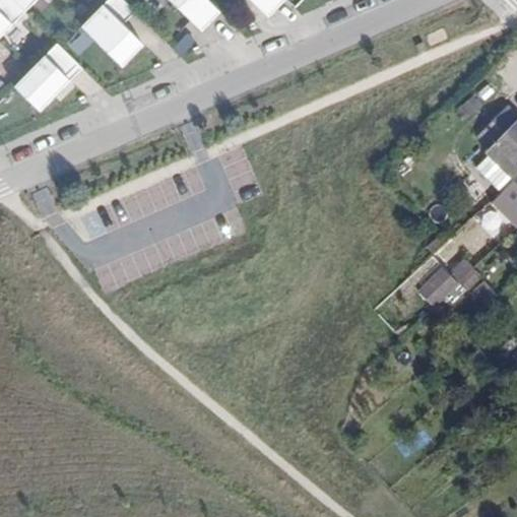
[(0,35),(23,10),(12,0),(0,0),(0,35)]
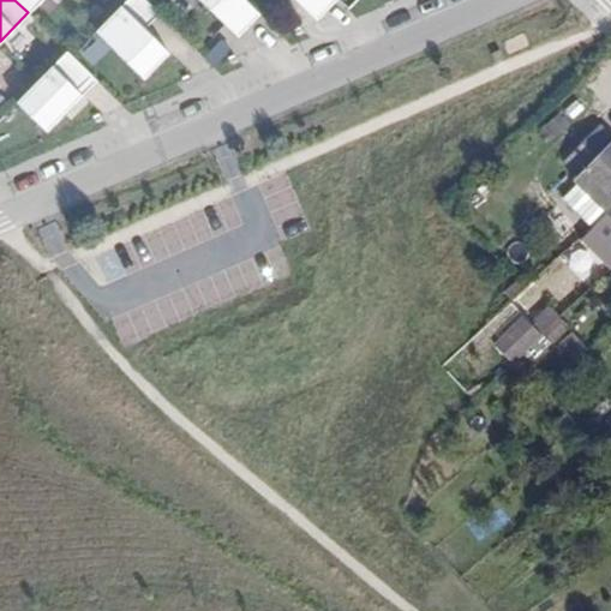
[(15,0),(28,12),(39,0),(15,0)]
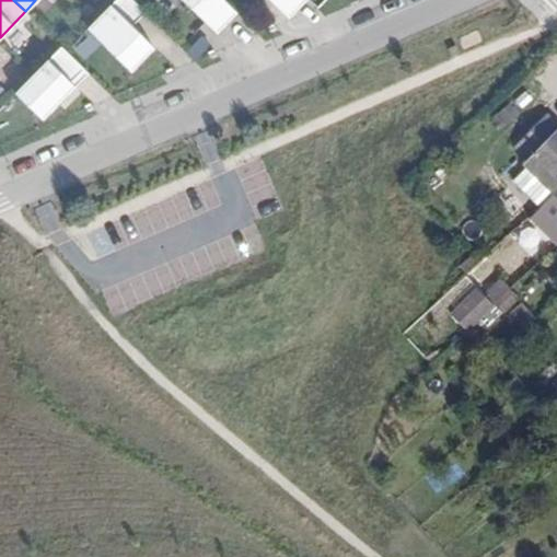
[(100,41),(125,64),(147,41),(130,24),(144,11),(131,0),(113,0),(91,24),(104,37),(100,41)]
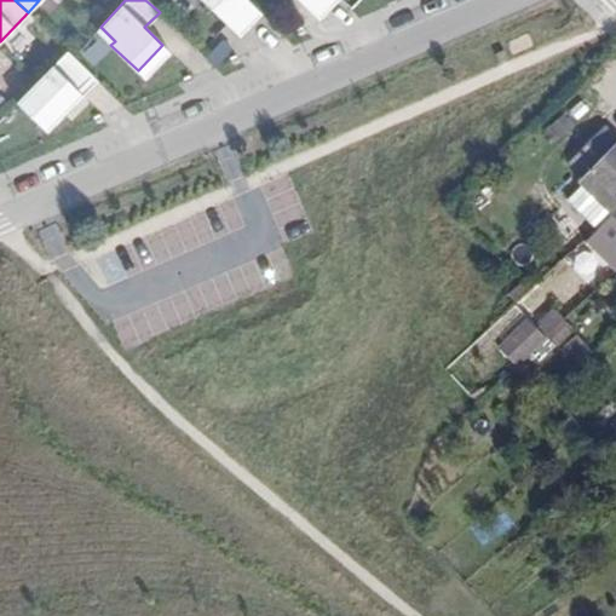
[(206,0),(218,11),(225,4),(247,26),(263,10),(252,0),(206,0)]
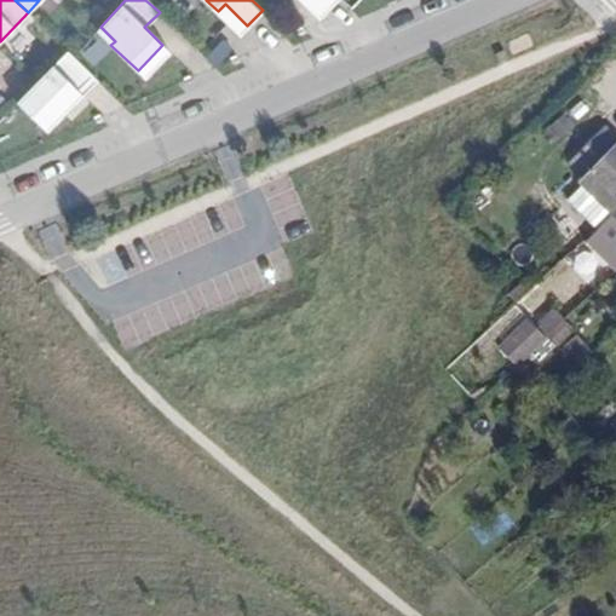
[(305,0),(321,15),(328,7),(320,0),(305,0)]
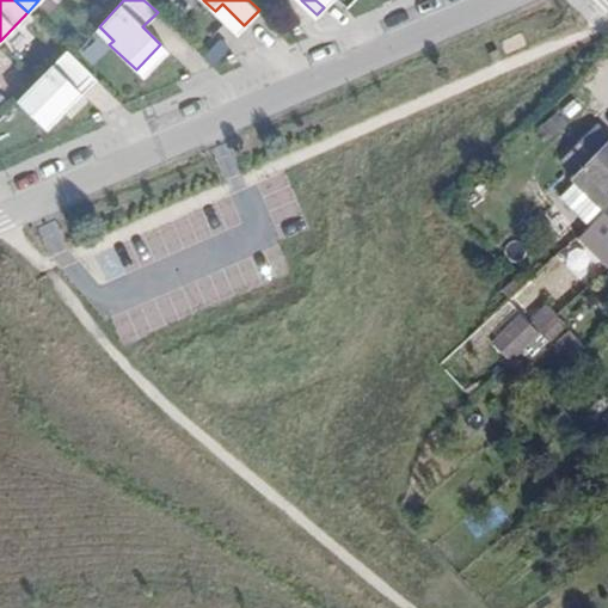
[(222,4),(215,11),(238,31),(244,25),(222,4)]
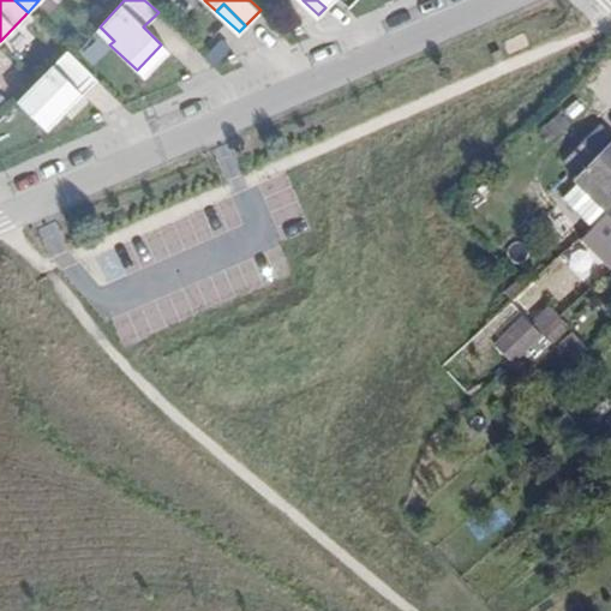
[(137,70),(143,77),(168,52),(161,45),(137,70)]
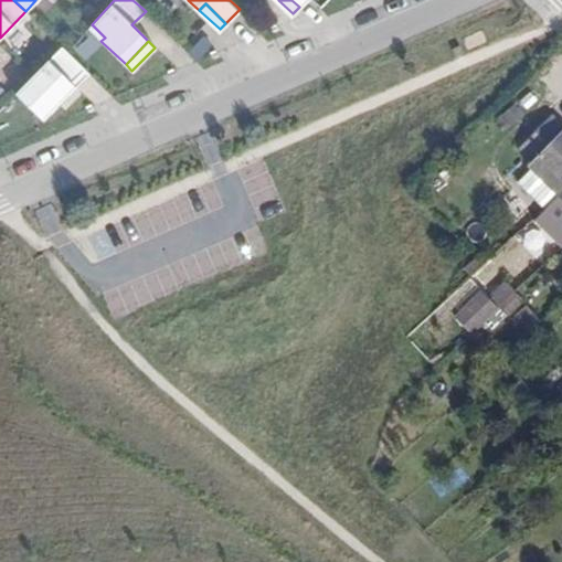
[(16,94),(43,120),(75,86),(71,82),(84,69),(61,46),(16,94)]
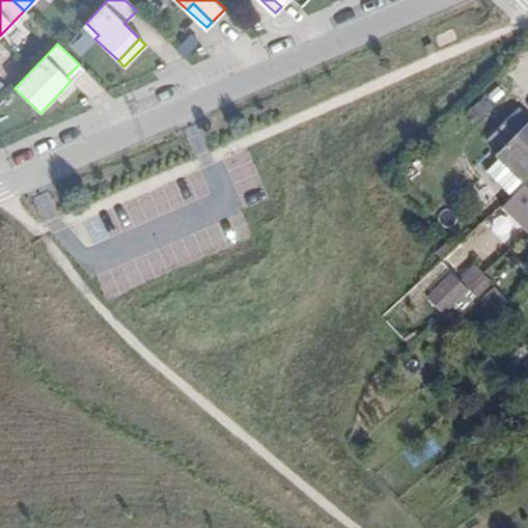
[(66,77),(71,81),(83,68),(79,64),(66,77)]
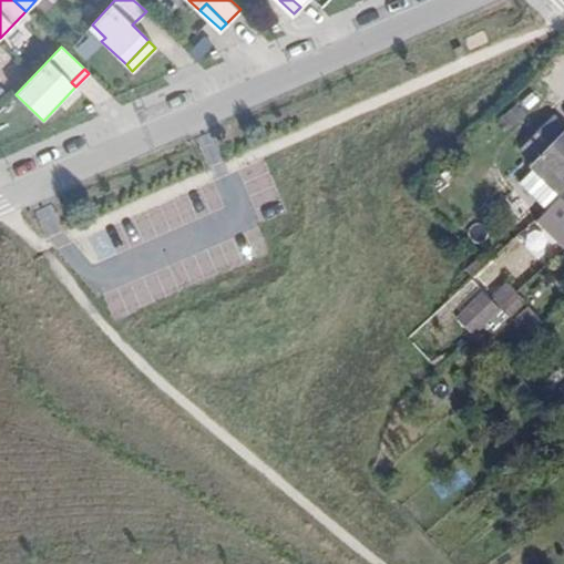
[(518,184),(542,208),(555,196),(563,186),(563,130),(557,134),(544,122),(514,151),(527,164),(524,166),(531,172),(518,184)]
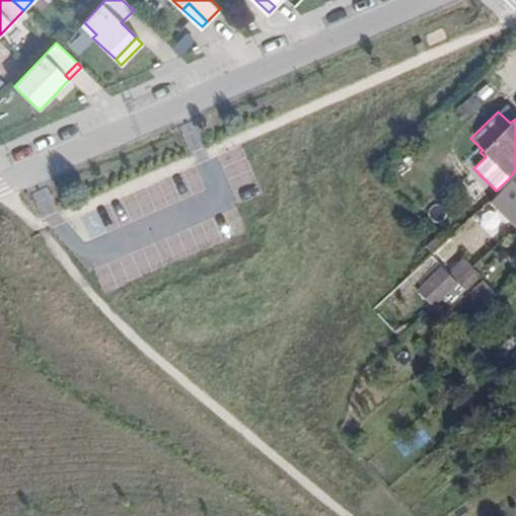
[(515,188),(508,179),(496,191),(512,208),(515,203),(515,188)]
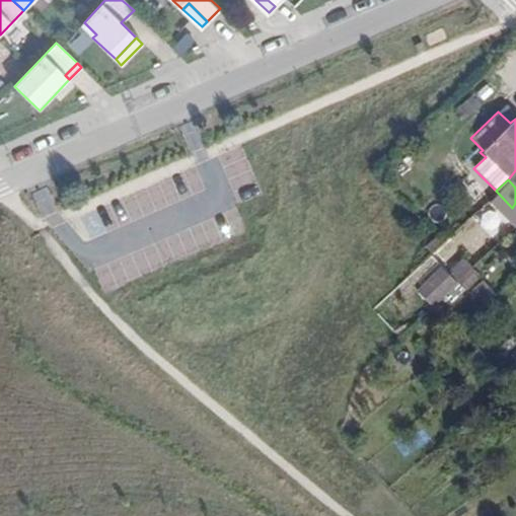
[(462,285),(477,276),(465,252),(449,262),(462,285)]
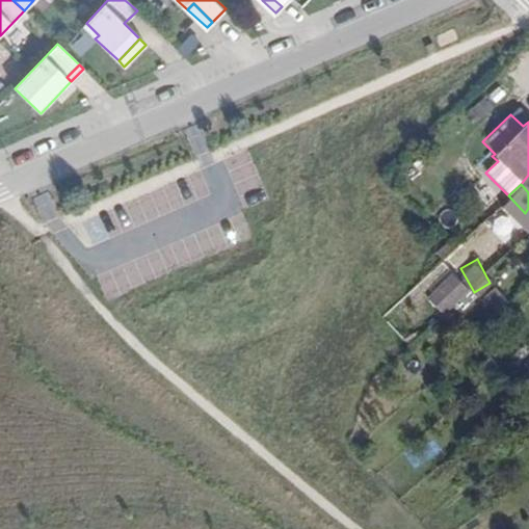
[(466,288),(449,271),(424,295),(440,312),(466,288)]
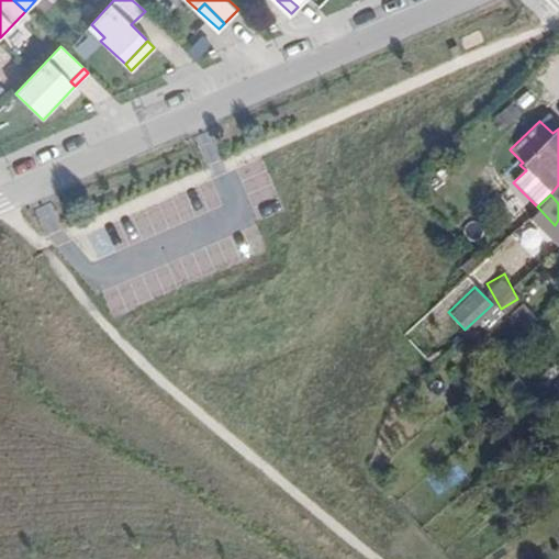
All buildings are outlined.
